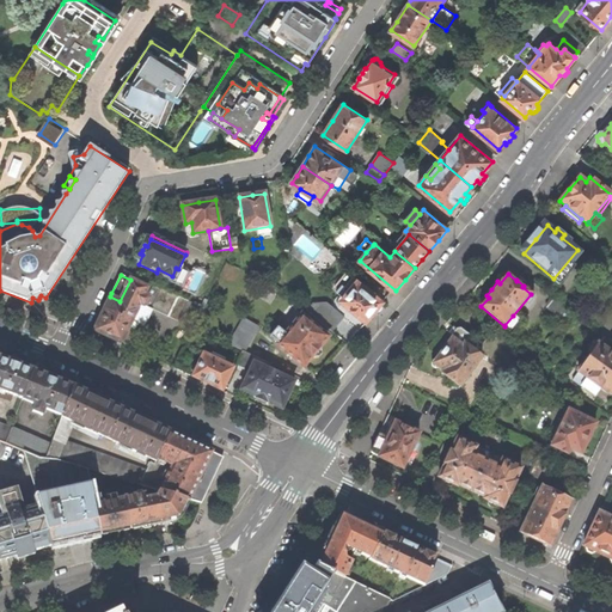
[(346,287),(349,291),(357,281),(354,277),(346,287)]
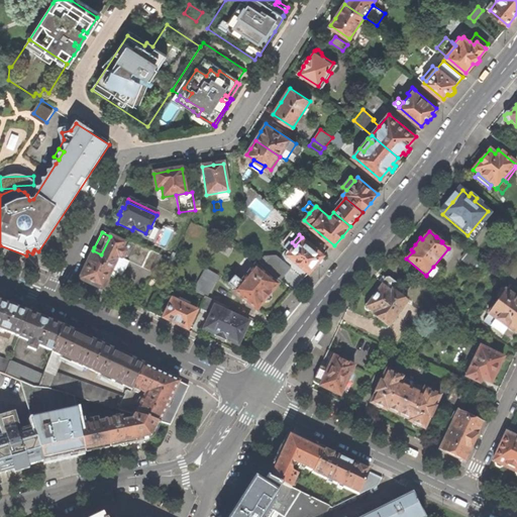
[(88,261),(111,272),(118,256),(120,257),(122,257),(124,253),(124,250),(121,249),(124,243),(123,242),(110,236),(101,254),(93,250),(88,261)]
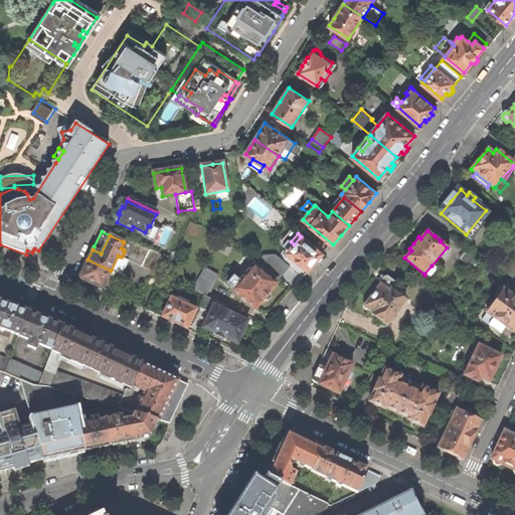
[(302,235),(301,236),(294,244),(289,249),(287,252),(301,265),(302,265),(309,270),(313,265),(316,262),(318,262),(320,262),(321,261),(322,259),(322,256),(321,254),(322,253),(302,235)]
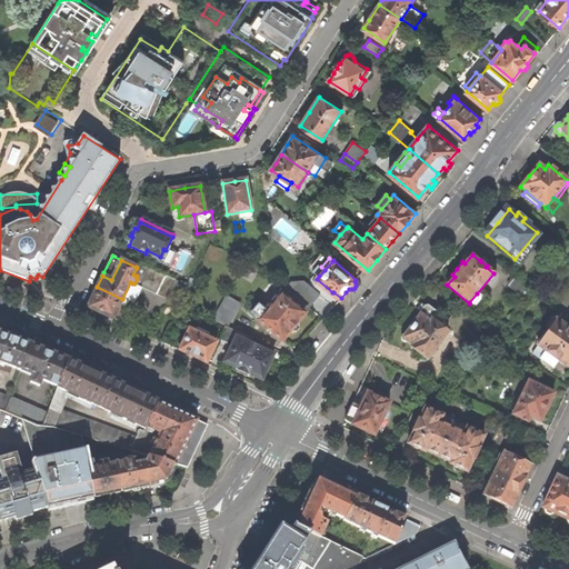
[(141,287),(150,269),(138,263),(136,267),(137,268),(133,275),(137,276),(137,279),(135,283),(132,283),(130,282),(122,299),(125,300),(126,298),(133,302),(141,287)]
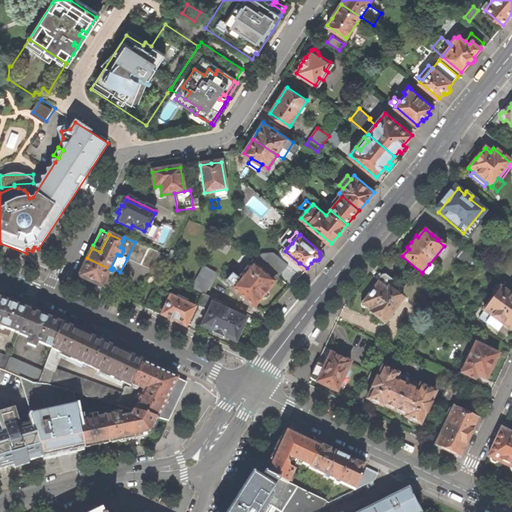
[(141,265),(148,248),(135,242),(127,258),(141,265)]
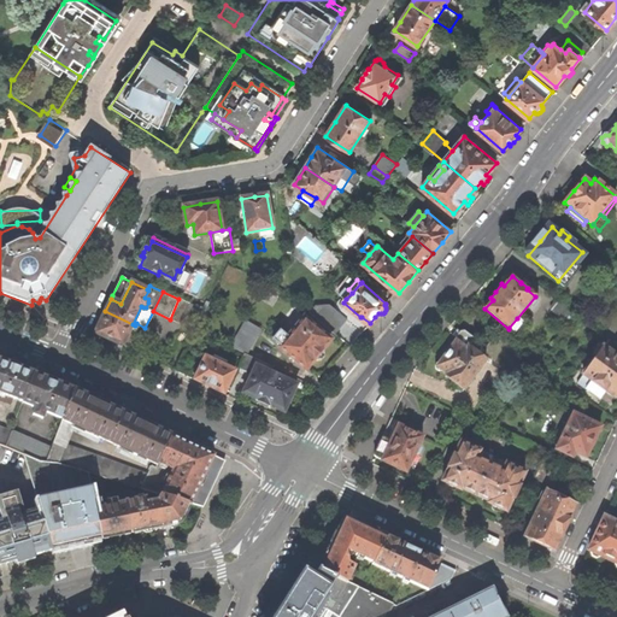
[(180,324),(189,304),(178,299),(170,319),(180,324)]
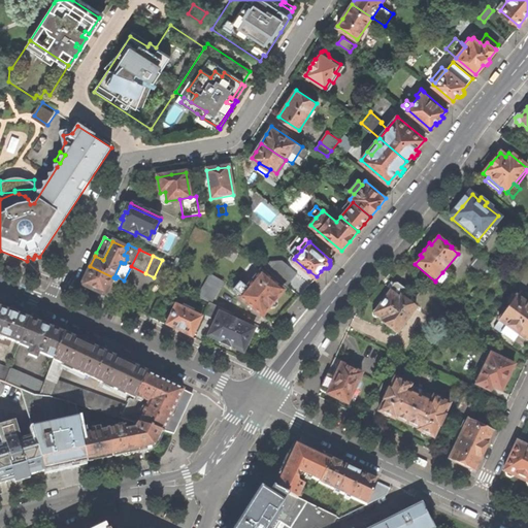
[(493,271),(477,258),(471,265),(488,278),(493,271)]
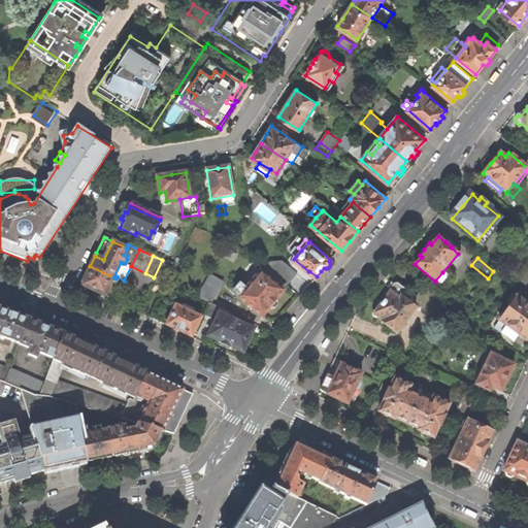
[(165,262),(162,260),(154,277),(157,278),(165,262)]
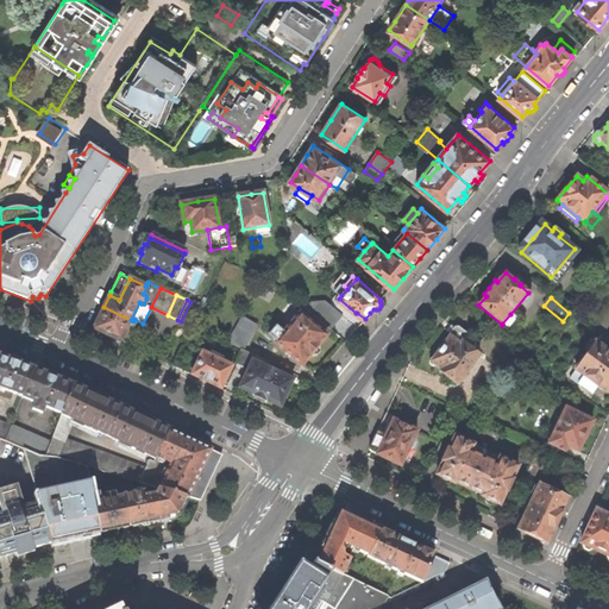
[(242,318),(250,322),(258,307),(250,302),(242,318)]
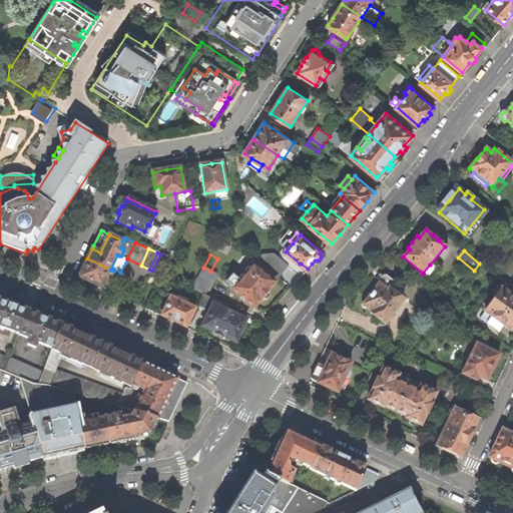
[(105,279),(110,270),(87,259),(82,270),(79,277),(106,290),(111,281),(108,280),(105,279)]
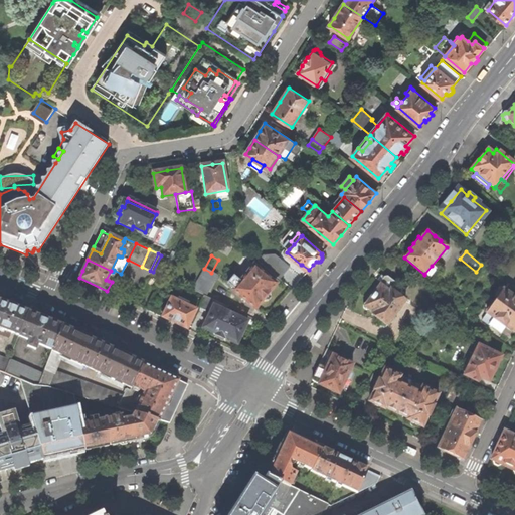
[(271,262),(266,269),(279,279),(284,272),(271,262)]
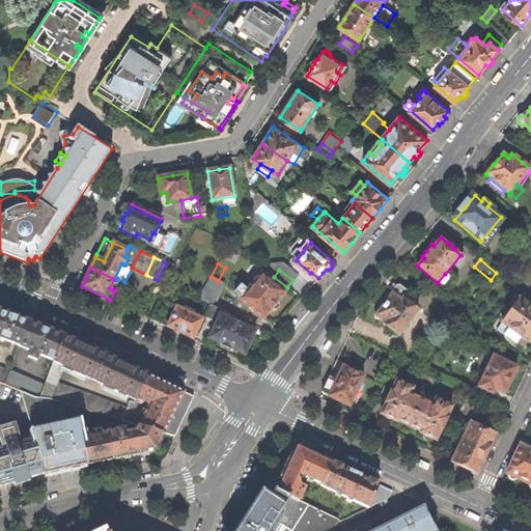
[(507,272),(503,277),(509,282),(513,277),(507,272)]
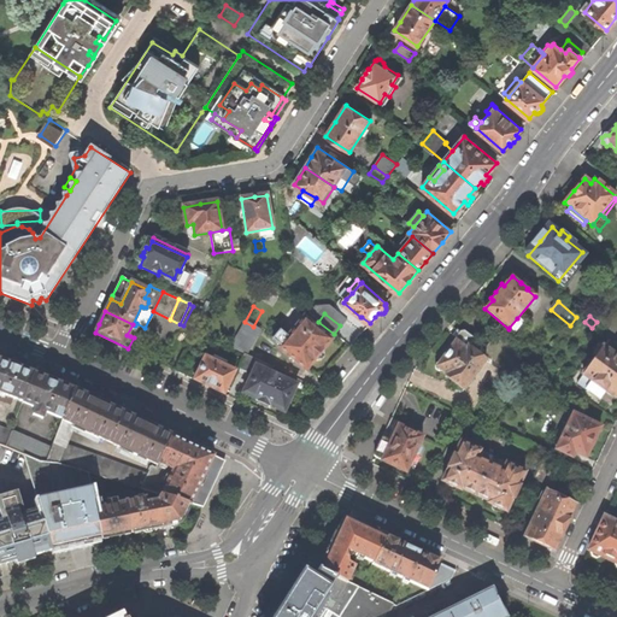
[(288,338),(278,331),(271,340),(280,347),(278,348),(287,356),(295,363),(297,363),(306,370),(313,359),(316,360),(321,359),(322,358),(323,356),(323,352),(322,351),(330,340),(304,318),(288,338)]
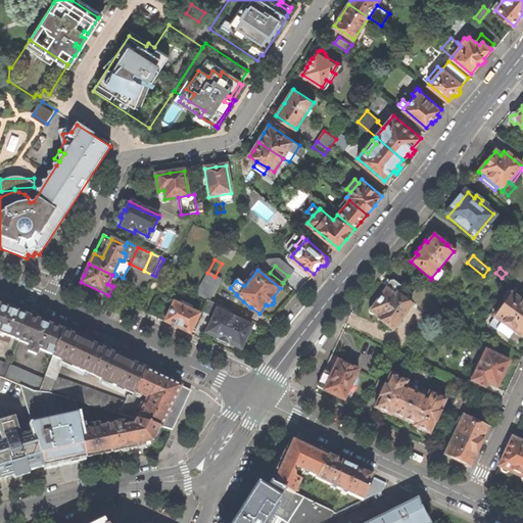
[(443,274),(438,270),(431,278),(436,283),(443,274)]
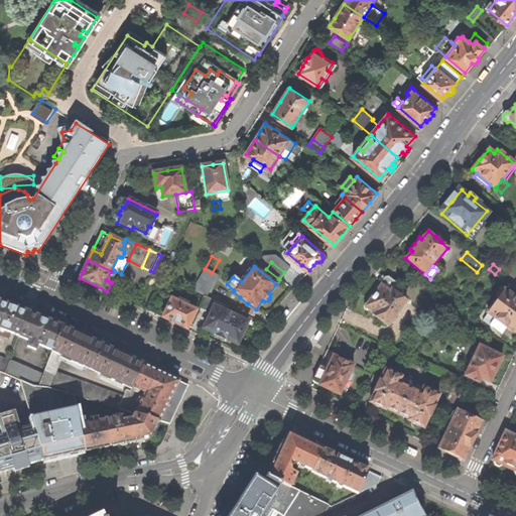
[(218,275),(212,273),(205,269),(194,290),(205,296),(207,297),(214,283),(218,275)]
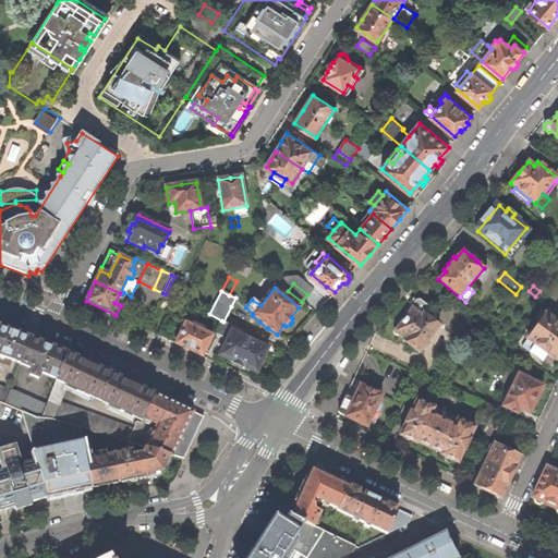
[(121,302),(120,301),(118,304),(121,305),(116,315),(123,319),(130,304),(122,301),(121,302)]
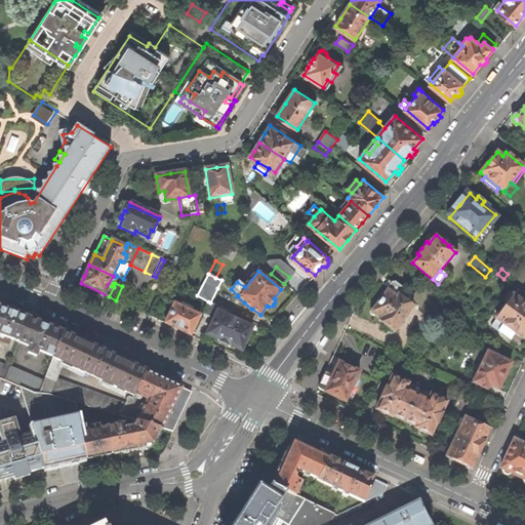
[(217,288),(210,303),(215,306),(224,310),(232,295),(217,288)]
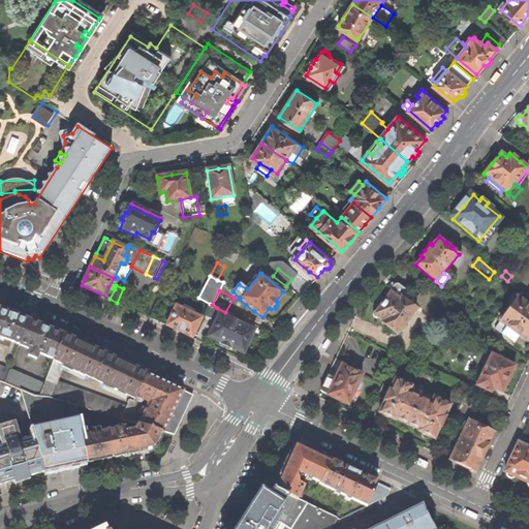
[(405,292),(401,298),(409,304),(413,299),(405,292)]
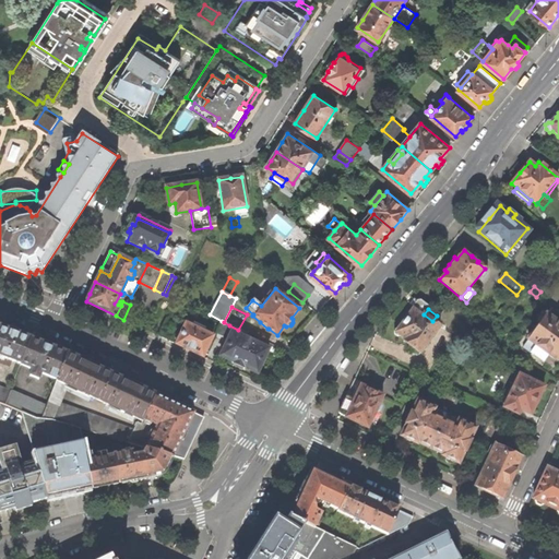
[(440,326),(432,321),(424,314),(421,317),(413,310),(403,322),(399,328),(396,329),(394,331),(394,335),(397,336),(400,336),(402,339),(401,341),(411,348),(411,347),(420,354),(423,351),(425,348),(427,346),(440,326)]
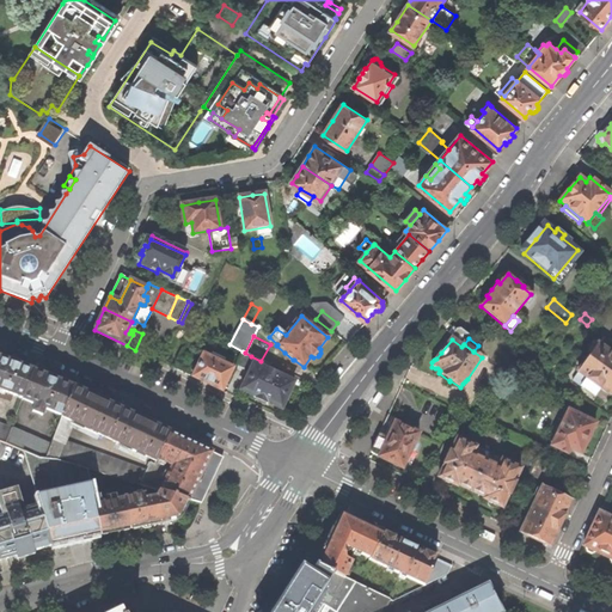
[(611,390),(611,353),(611,354),(598,344),(577,373),(585,378),(580,386),(594,397),(600,389),(609,395),(611,390)]
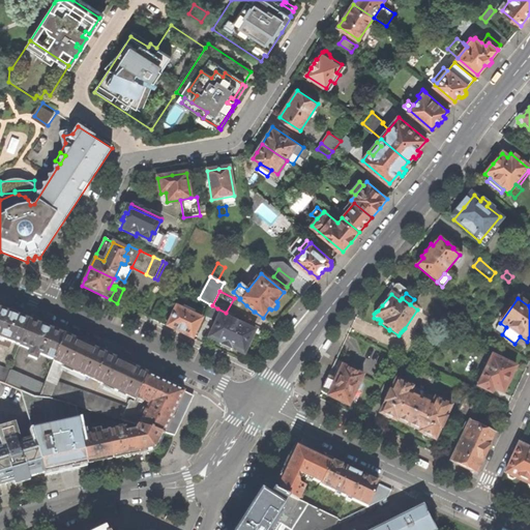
[(204,316),(211,320),(217,308),(212,305),(210,304),(204,316)]
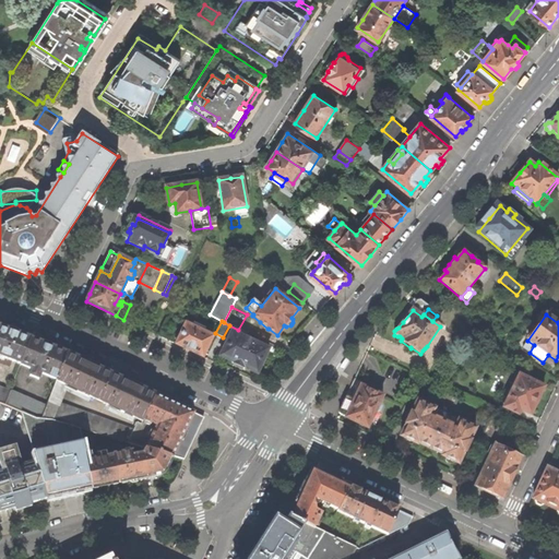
[(189,351),(202,357),(213,336),(186,323),(176,344),(189,351)]
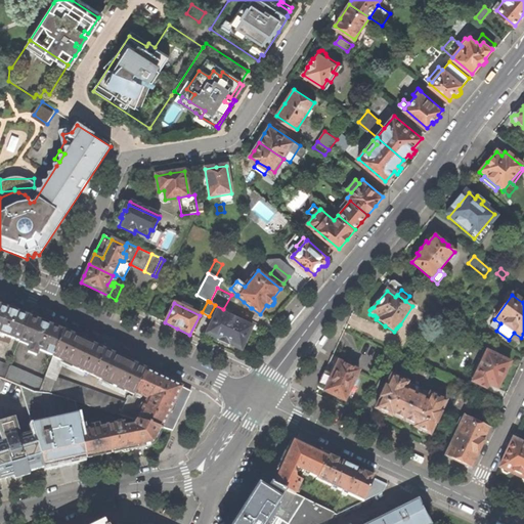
[(15,312),(0,306),(0,334),(20,342),(30,318),(15,312)]
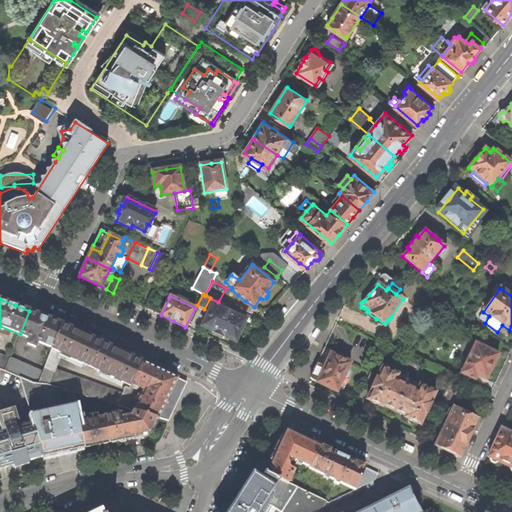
[(213,333),(222,337),(223,338),(224,337),(235,342),(240,332),(246,320),(212,304),(201,326),(212,331),(212,332),(213,333)]
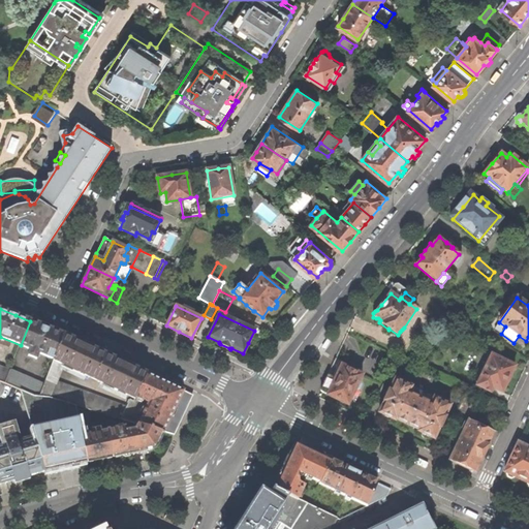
[(299,320),(296,317),(289,323),(288,325),(290,327),(291,328),(299,320)]
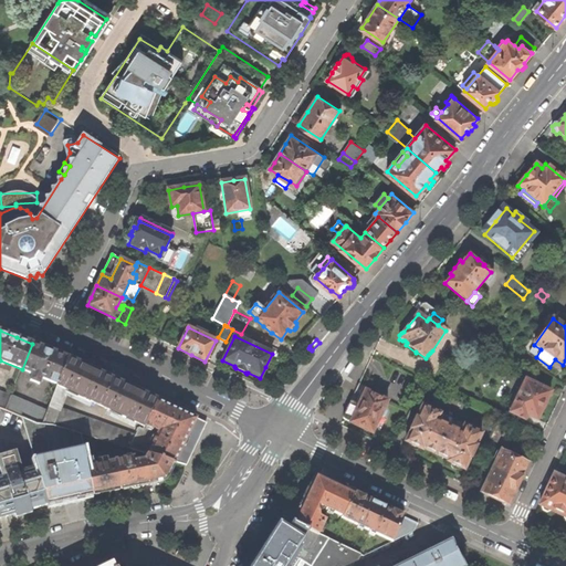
[(48,349),(32,344),(22,369),(22,370),(34,375),(32,379),(42,383),(43,378),(59,385),(69,358),(48,349)]
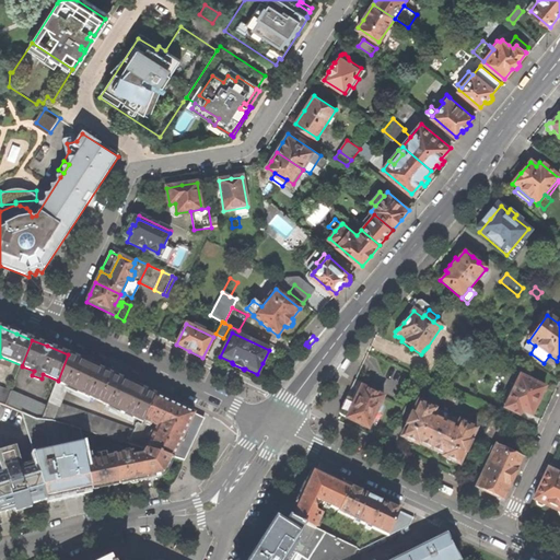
[(89,364),(68,354),(58,381),(58,383),(68,387),(144,423),(158,397),(138,387),(89,364)]
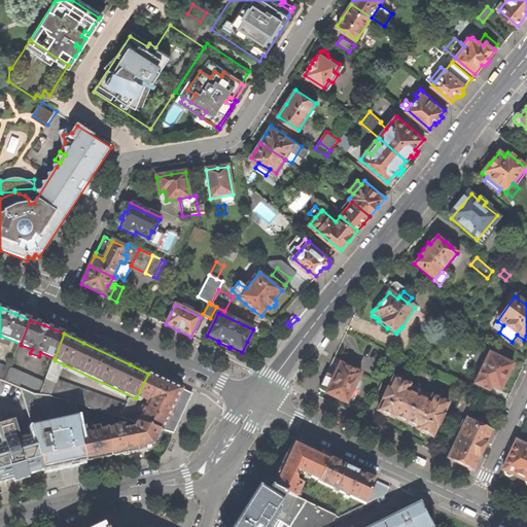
[(324,345),(327,348),(332,341),(334,339),(331,338),(330,337),(324,345)]
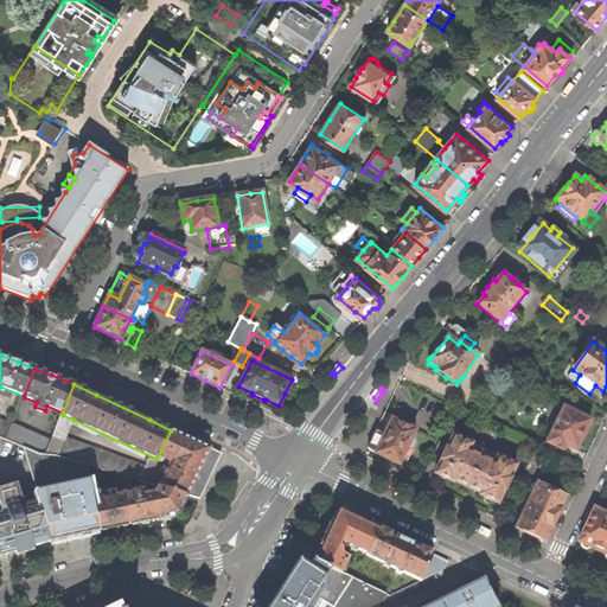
[(582,439),(590,421),(563,408),(547,443),(562,451),(564,446),(575,452),(582,439)]
